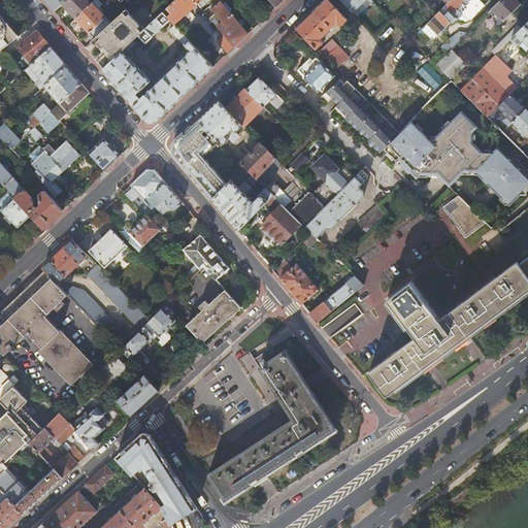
[(44,0),(54,10),(62,3),(64,0),(44,0)]
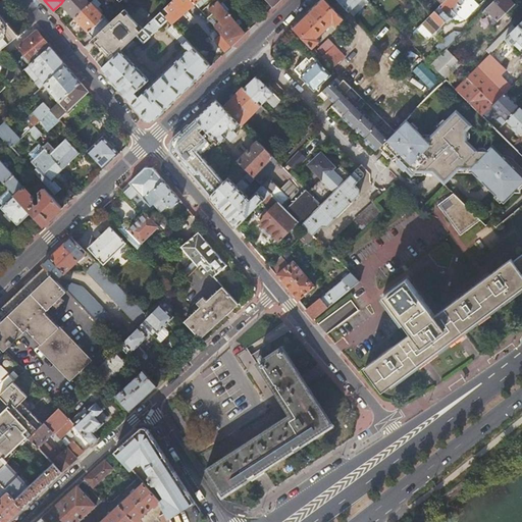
[(91,2),(88,0),(63,0),(61,3),(74,17),(91,2)]
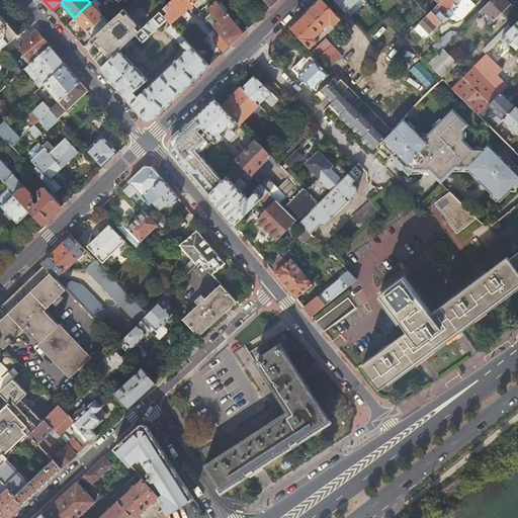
[(99,3),(96,0),(92,0),(90,2),(74,17),(92,37),(94,35),(110,21),(96,7),(99,3)]
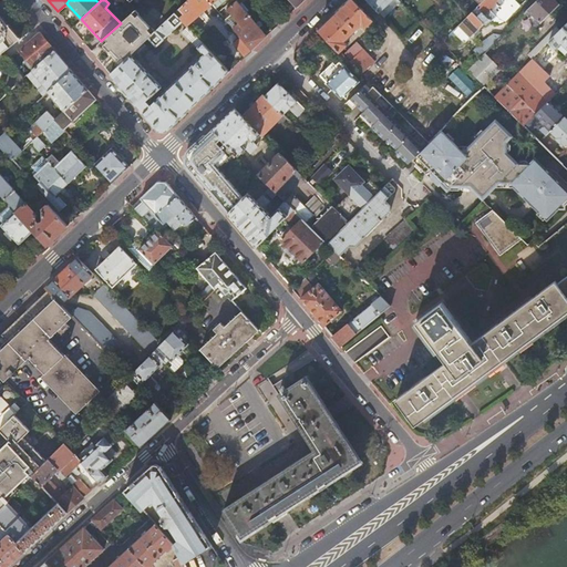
[(175,12),(183,21),(187,26),(213,3),(210,0),(194,0),(191,4),(187,1),(175,12)]
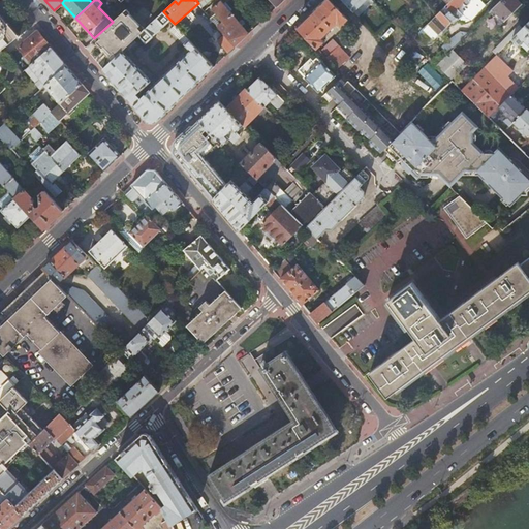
[(225,34),(236,45),(249,33),(220,0),(212,7),(216,12),(211,17),(225,34)]
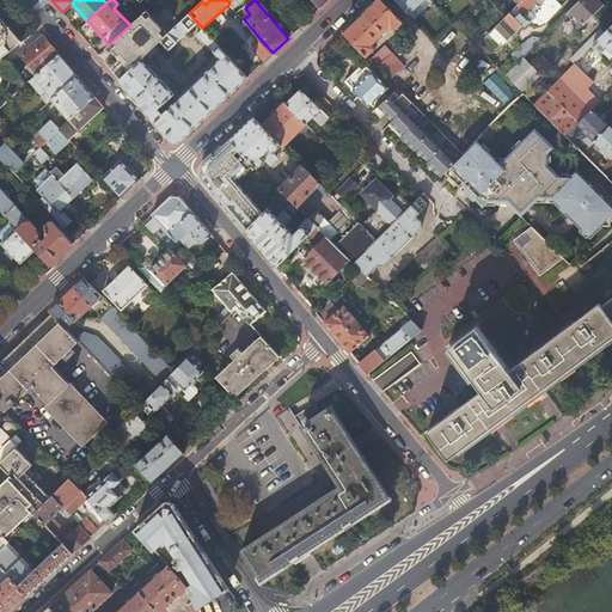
[(383,0),(374,0),(342,31),(366,55),(375,47),(372,43),(389,28),(392,31),(403,20),(383,0)]
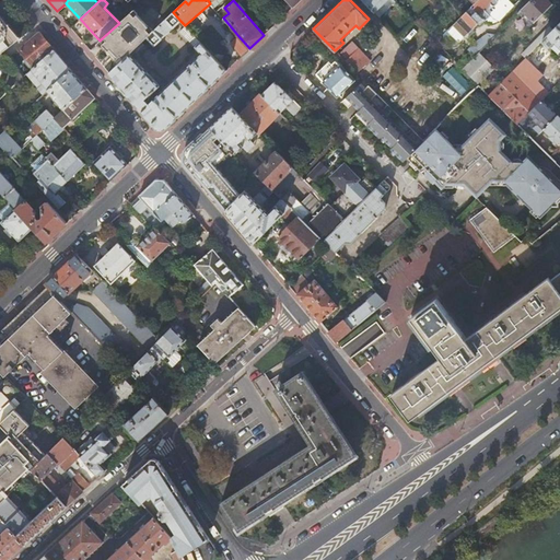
[(362,0),(374,12),(375,12),(385,21),(395,12),(385,2),(387,0),(362,0)]
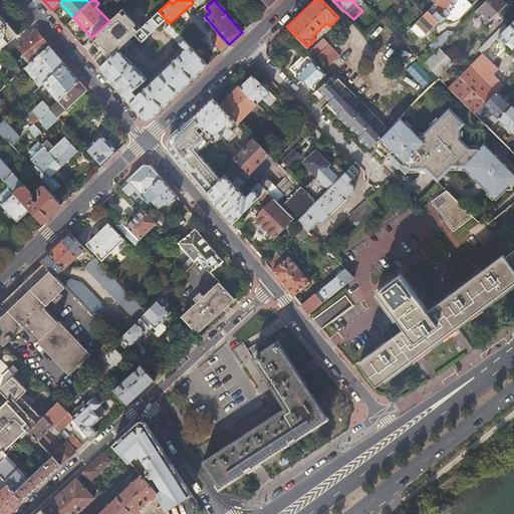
[(403,0),(407,3),(421,17),(432,6),(438,0),(403,0)]
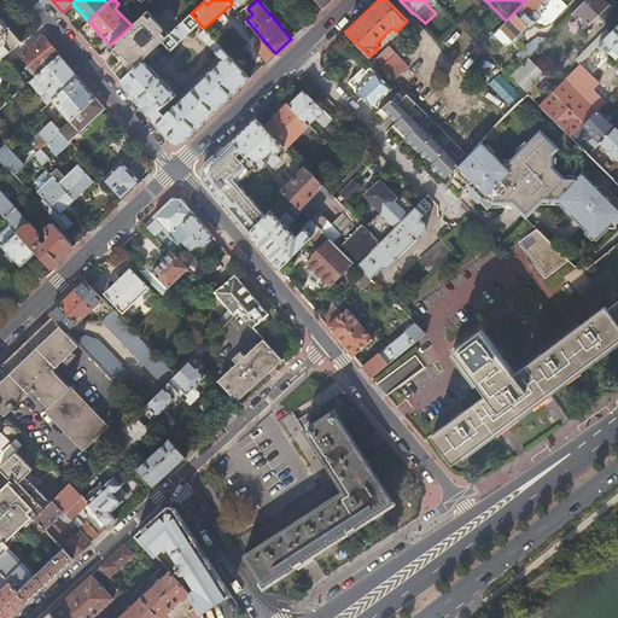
[(526,0),(519,7),(532,19),(543,25),(548,23),(535,10),(541,3),(543,5),(546,5),(549,1),(548,0),(526,0)]
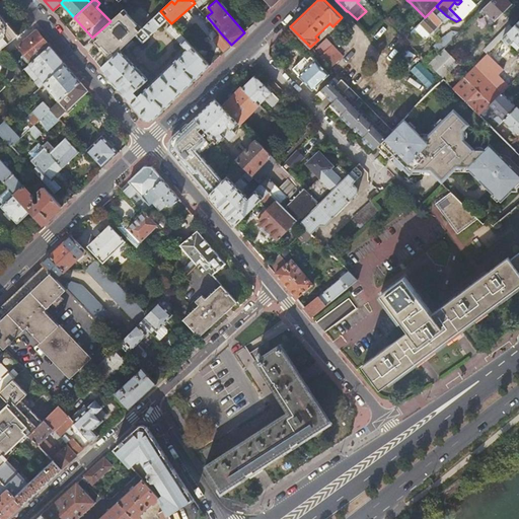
[(508,0),(491,0),(480,11),(486,15),(488,13),(495,20),(512,3),(508,0)]
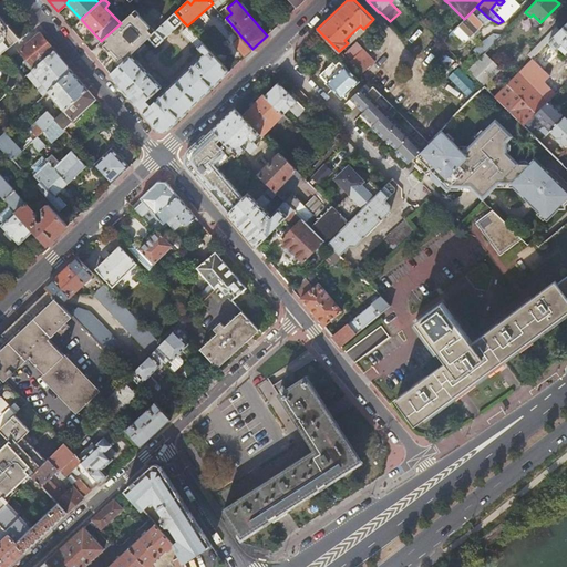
[(454,30),(465,41),(484,22),(488,18),(476,7),(464,19),(449,3),(436,16),(453,31),(454,30)]
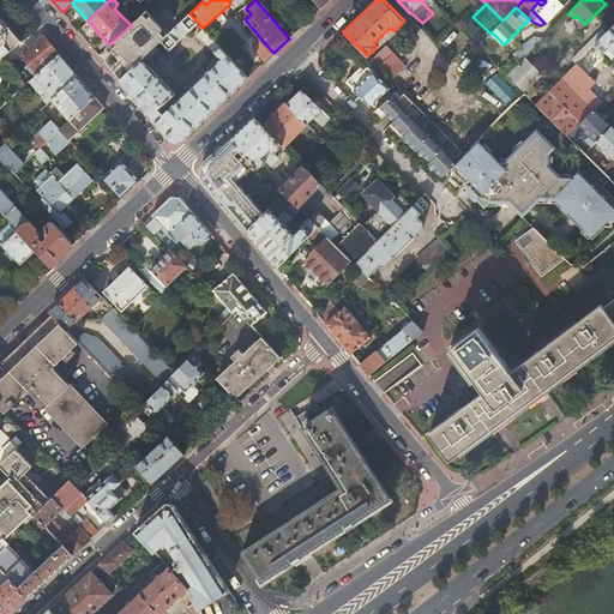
[(456,24),(507,74),(521,61),(504,44),(492,32),(491,34),(473,17),(469,12),(456,24)]
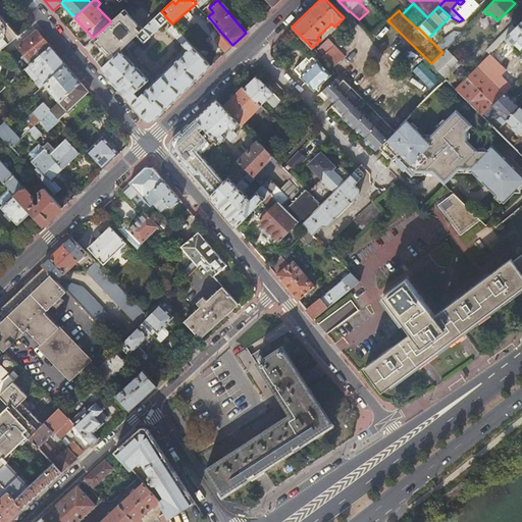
[(0,49),(19,34),(0,11),(0,49)]
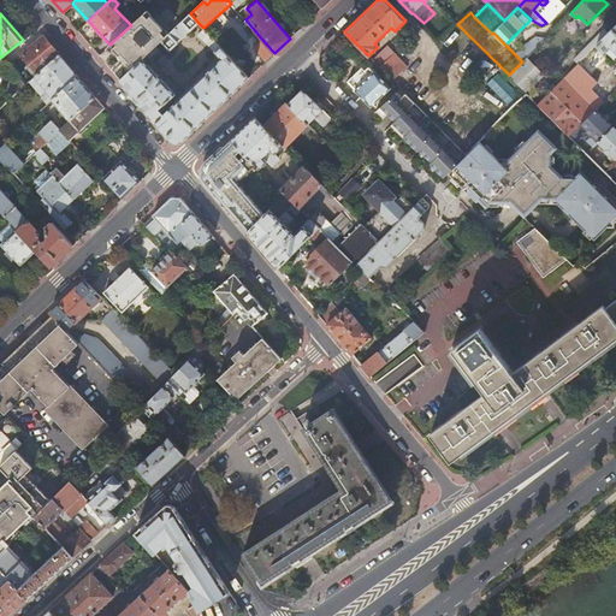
[(170,49),(199,23),(190,13),(165,37),(161,41),(170,49)]
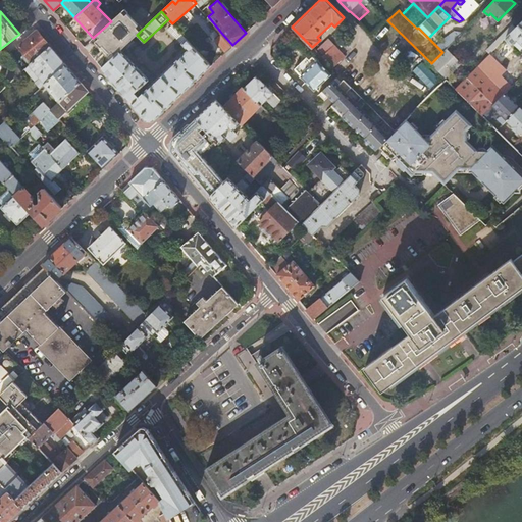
[(124,16),(120,12),(111,21),(95,36),(98,39),(96,41),(100,45),(102,47),(104,49),(105,50),(109,55),(111,53),(114,56),(121,49),(137,35),(140,32),(136,29),(138,27),(126,14),(124,16)]
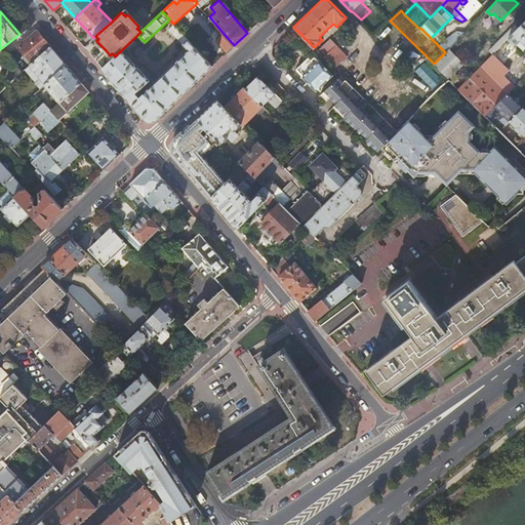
[(493,13),(491,15),(498,23),(500,21),(493,13)]
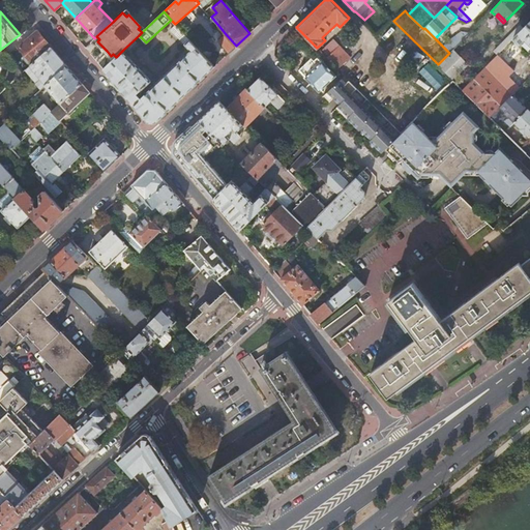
[(438,64),(452,79),(501,31),(486,16),(449,53),(438,64)]
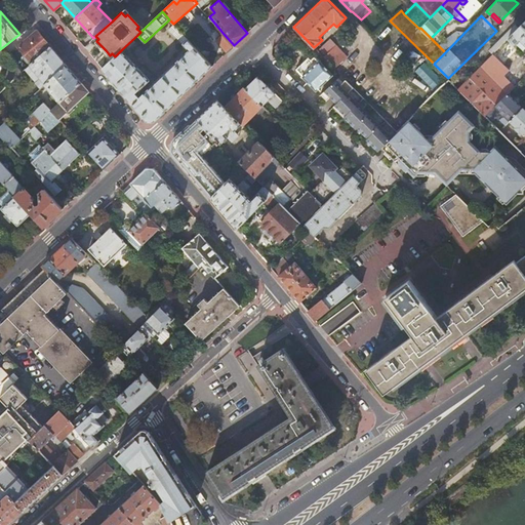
[(524,22),(519,28),(509,38),(515,44),(520,39),(524,43),(524,22)]
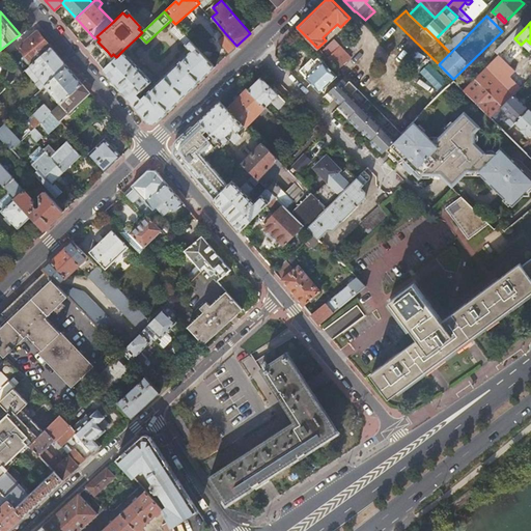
[(466,78),(470,82),(498,55),(514,38),(525,28),(521,24),(466,78)]
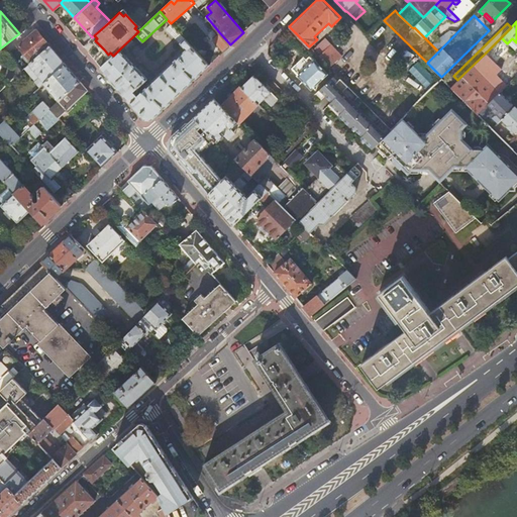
[(181,42),(185,38),(171,24),(167,28),(181,42)]
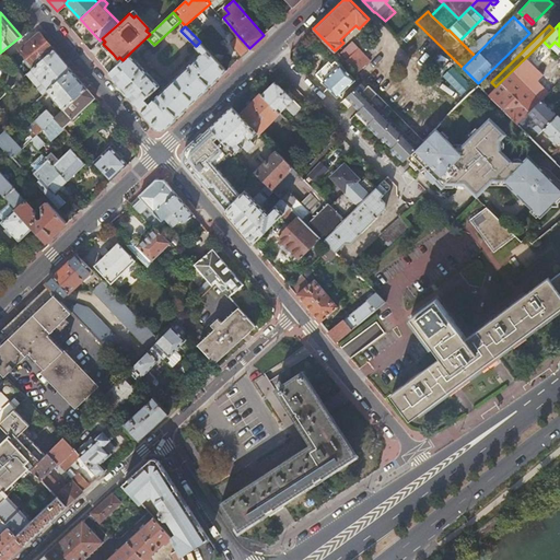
[(54,49),(39,33),(20,48),(34,67),(54,49)]
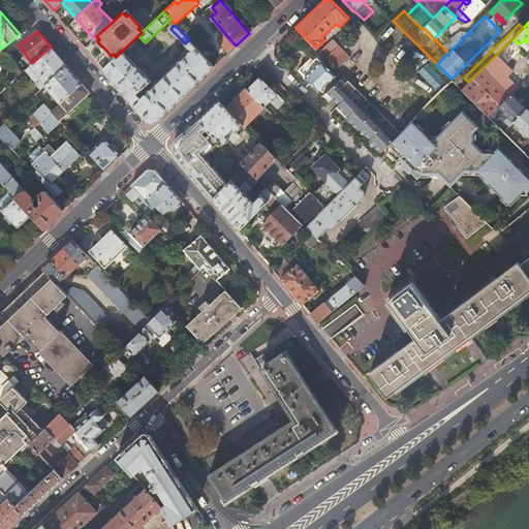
[(228,53),(236,45),(225,34),(218,41),(228,53)]
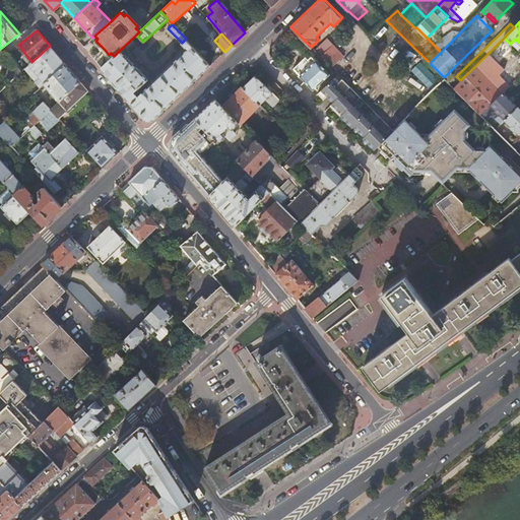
[(153,119),(210,65),(186,39),(182,43),(188,49),(139,95),(135,91),(148,79),(121,49),(114,56),(110,60),(102,67),(146,119),(153,119)]
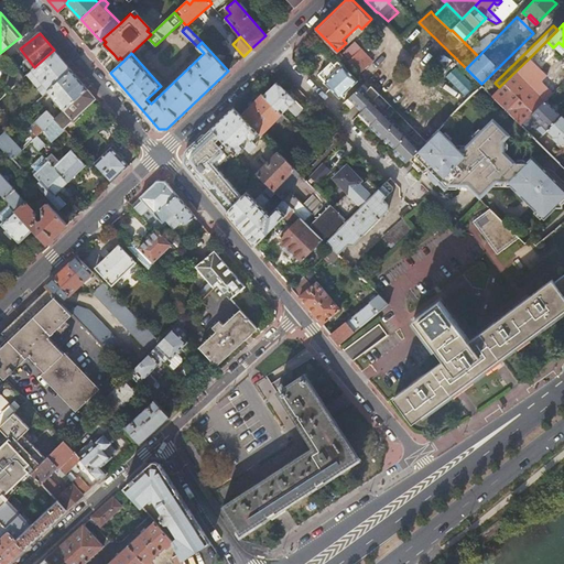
[(360,49),(348,60),(360,72),(372,61),(360,49)]
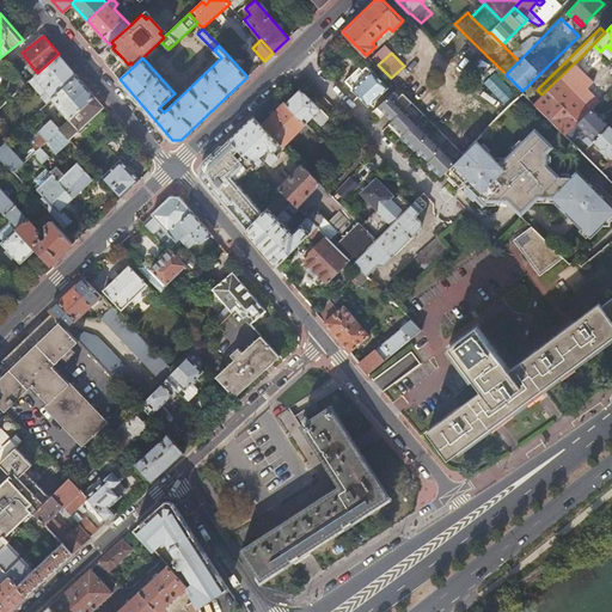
[(77,75),(59,54),(37,73),(31,78),(29,80),(41,93),(47,87),(55,97),(77,75)]
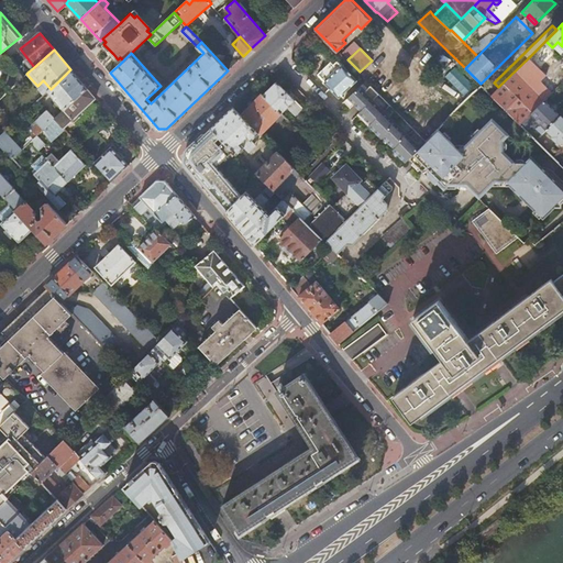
[(490,94),(520,124),(531,113),(547,98),(552,92),(534,76),(540,70),(528,58),(498,87),(490,94)]
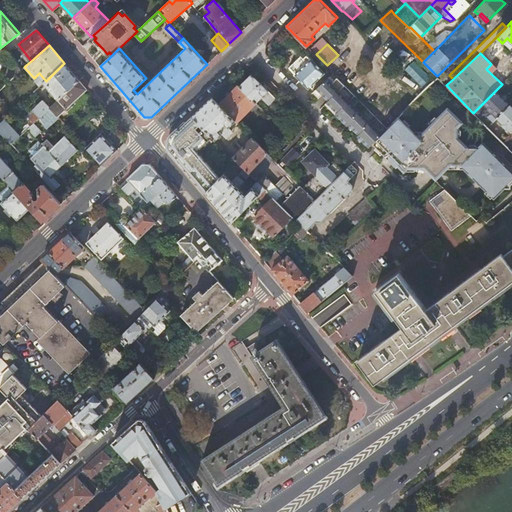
[(24,67),(26,65),(18,57),(14,61),(22,69),(24,67)]
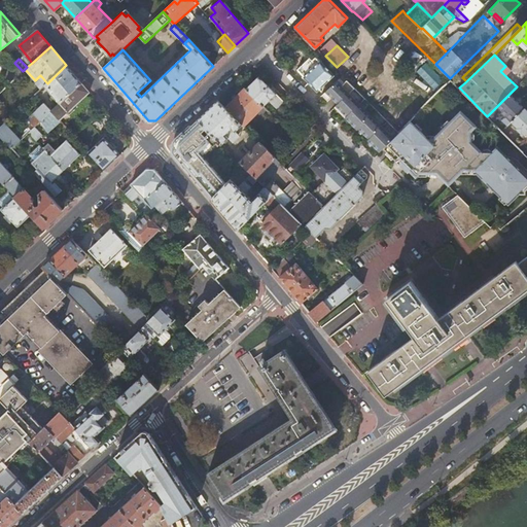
[(317,91),(334,74),(320,61),(304,77),(317,91)]
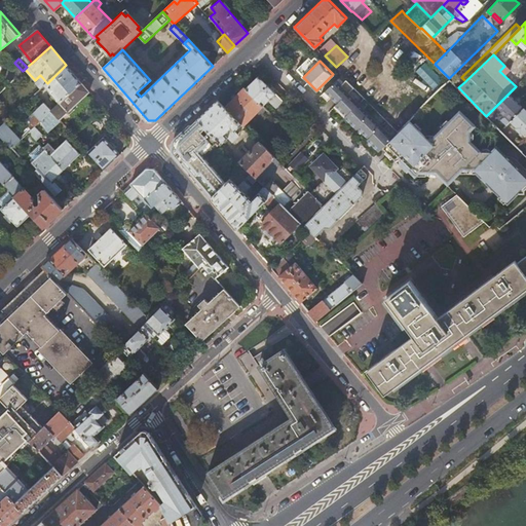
[(14,63),(14,62),(2,72),(11,82),(23,71),(14,63)]
